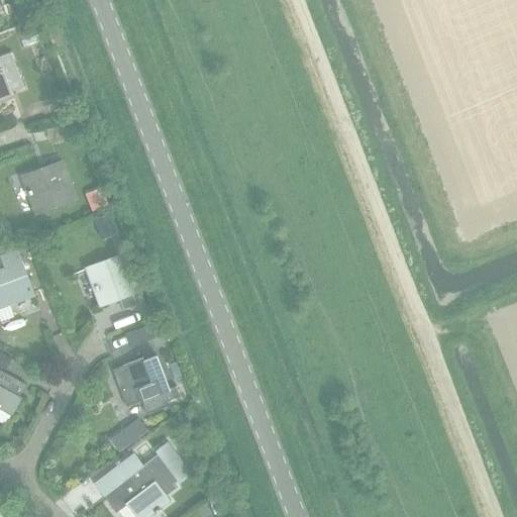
[(40,33),(28,27),(23,35),(35,41),(40,33)]
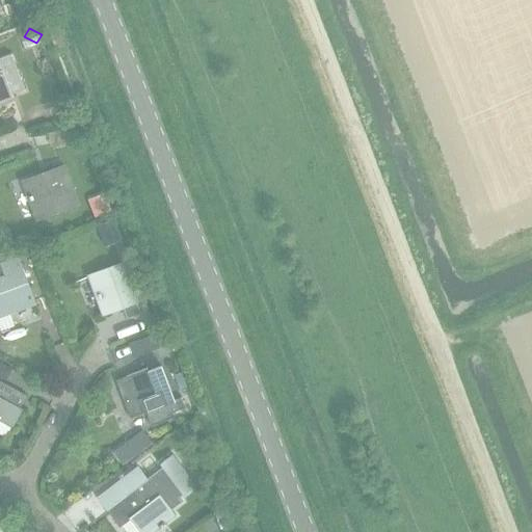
[(0,102),(12,98),(11,95),(24,89),(11,54),(0,58),(0,102)]
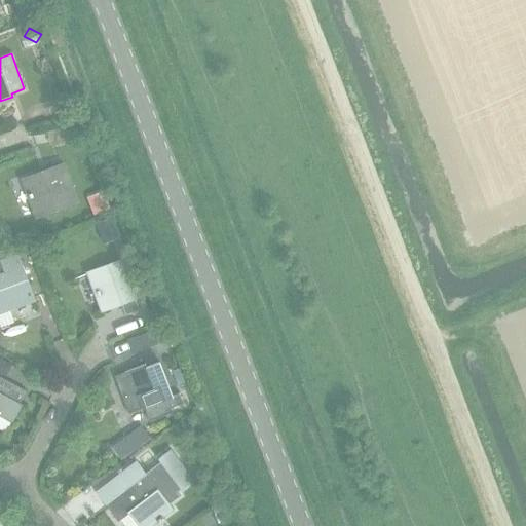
[(63,97),(51,101),(57,113),(68,110),(63,97)]
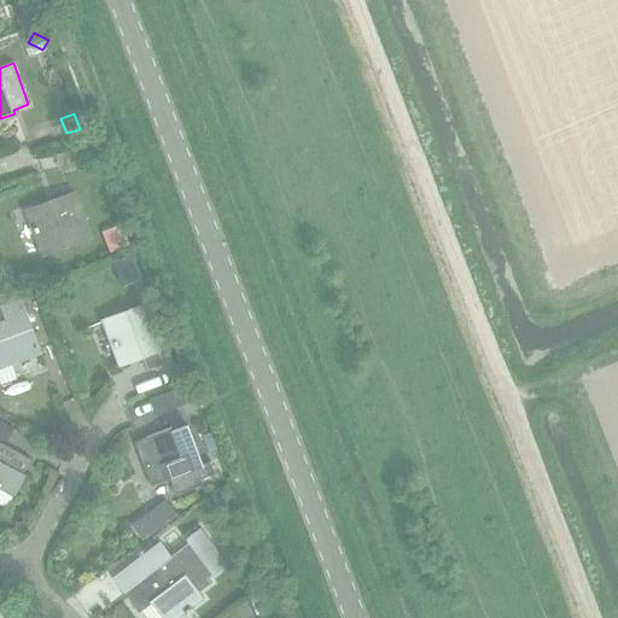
[(58,169),(87,164),(83,149),(54,153),(58,169)]
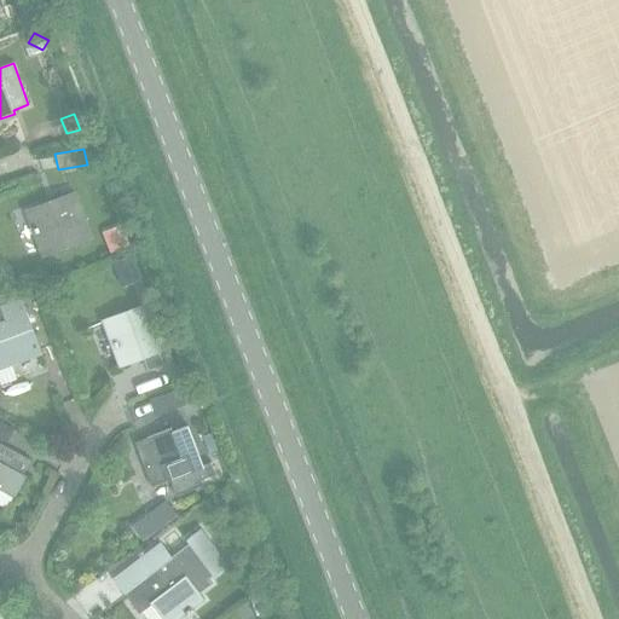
[(25,212),(36,242),(39,241),(44,255),(92,237),(75,194),(64,197),(48,203),(25,212)]
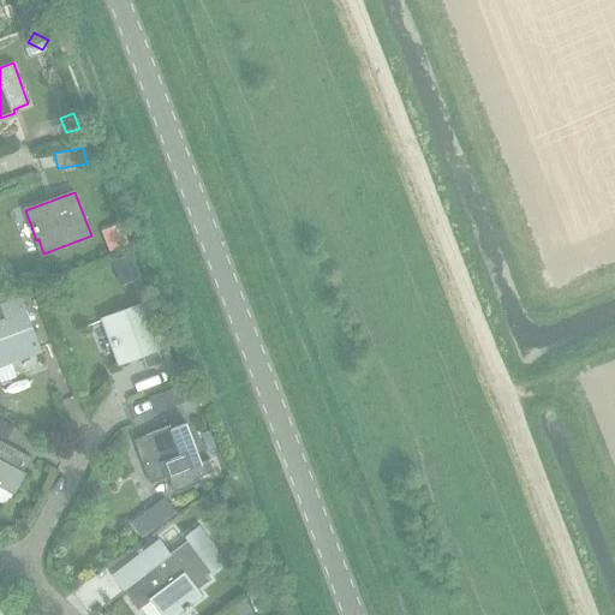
[(123,220),(112,225),(119,243),(130,239),(123,220)]
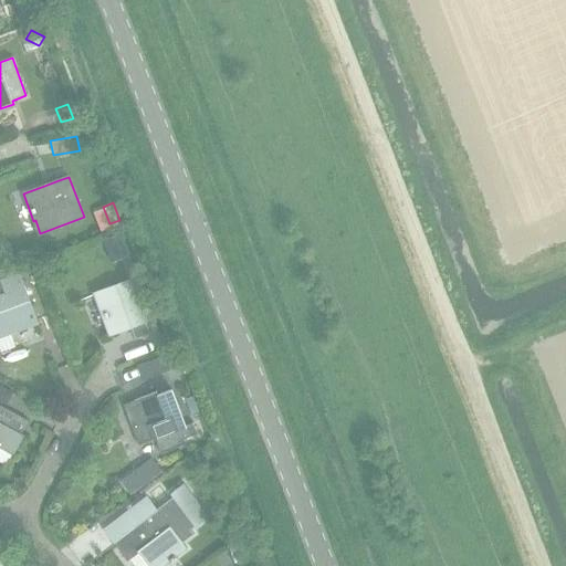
[(122,233),(103,241),(112,261),(130,253),(122,233)]
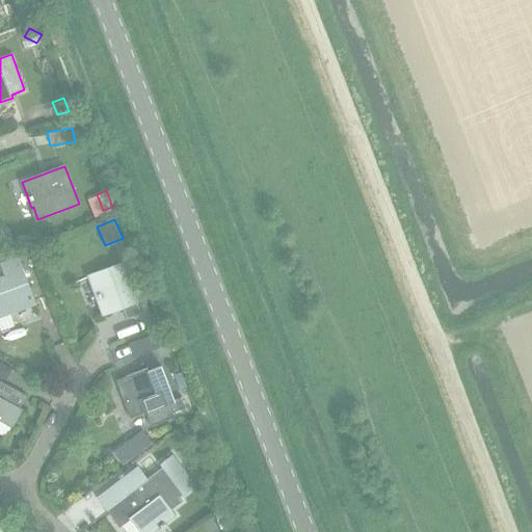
[(34,303),(27,284),(17,256),(0,261),(0,264),(4,276),(0,278),(0,329),(0,330),(14,325),(8,313),(34,303)]
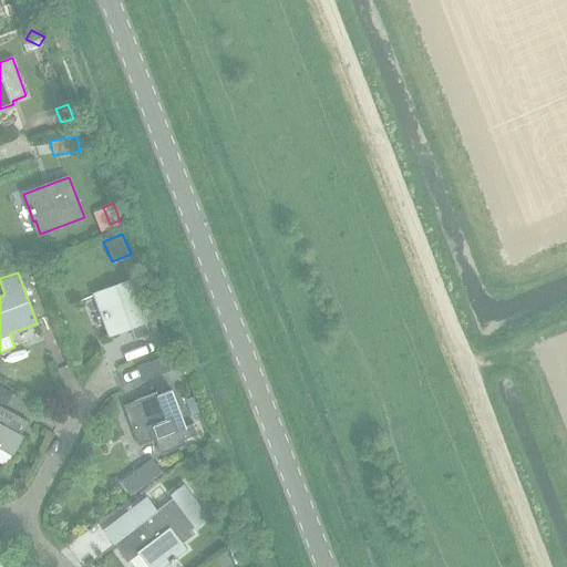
[(98,294),(103,309),(101,309),(111,337),(132,328),(136,339),(150,333),(145,320),(144,320),(130,281),(98,294)]
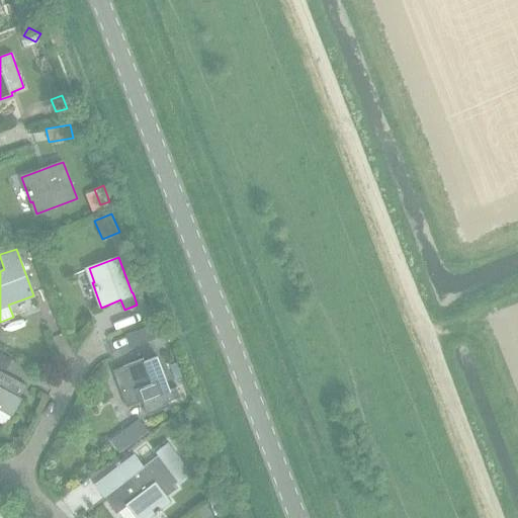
[(0,352),(0,367),(4,370),(10,358),(0,352)]
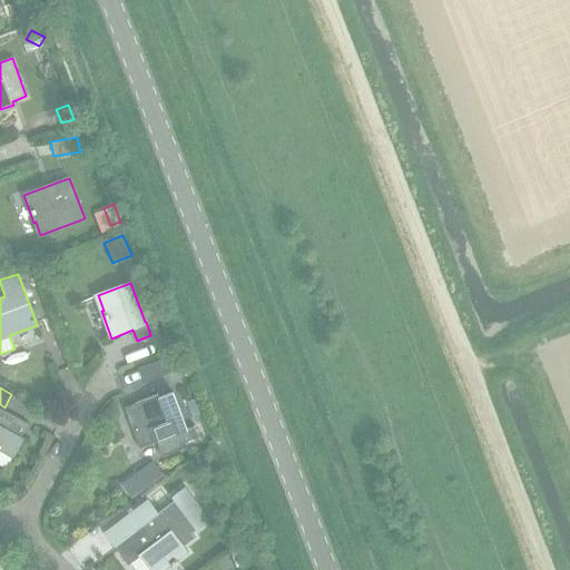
[(184,448),(182,443),(198,436),(195,428),(187,430),(174,393),(159,399),(157,394),(124,408),(139,448),(156,441),(161,457),(184,448)]
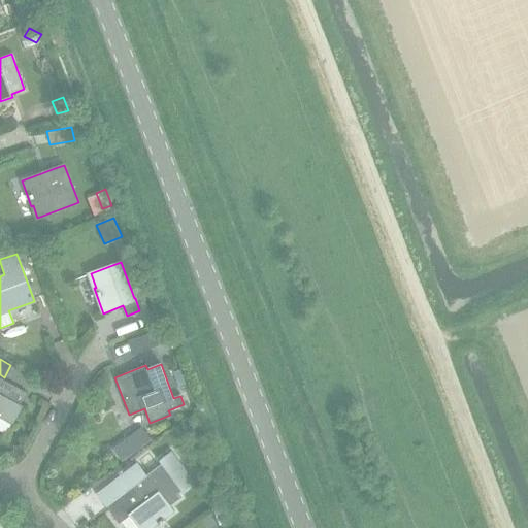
[(180,369),(172,372),(178,387),(186,384),(180,369)]
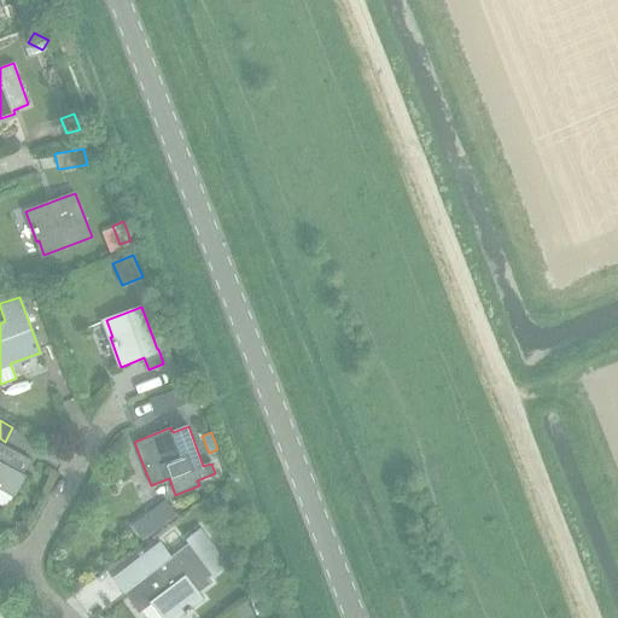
[(0,489),(13,497),(25,476),(23,474),(30,460),(0,443),(0,489)]
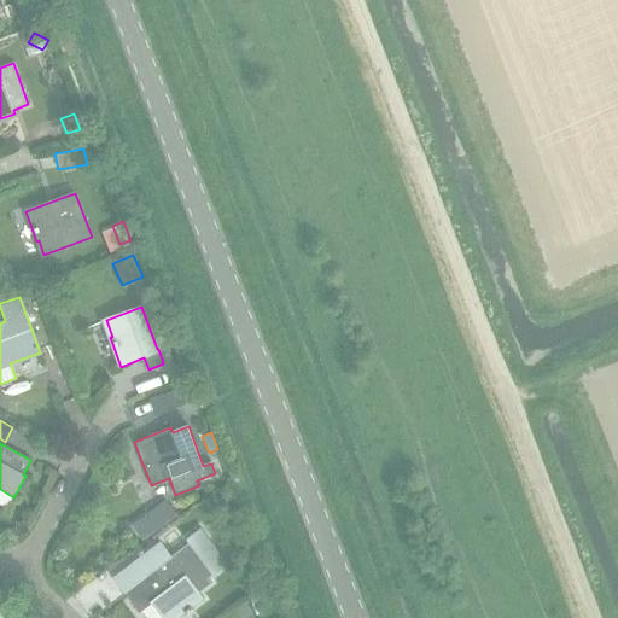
[(165,500),(132,525),(143,541),(176,516),(165,500)]
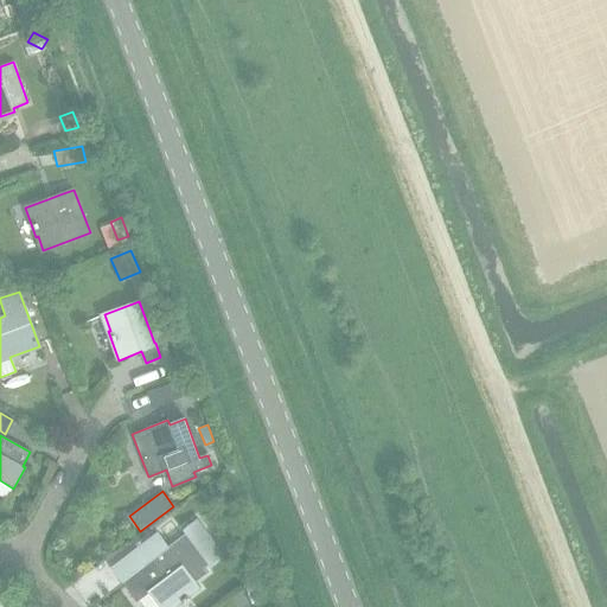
[(208,574),(204,568),(209,563),(210,564),(224,554),(198,518),(184,529),(186,534),(170,545),(159,531),(110,567),(140,606),(174,606),(200,588),(196,582),(208,574)]
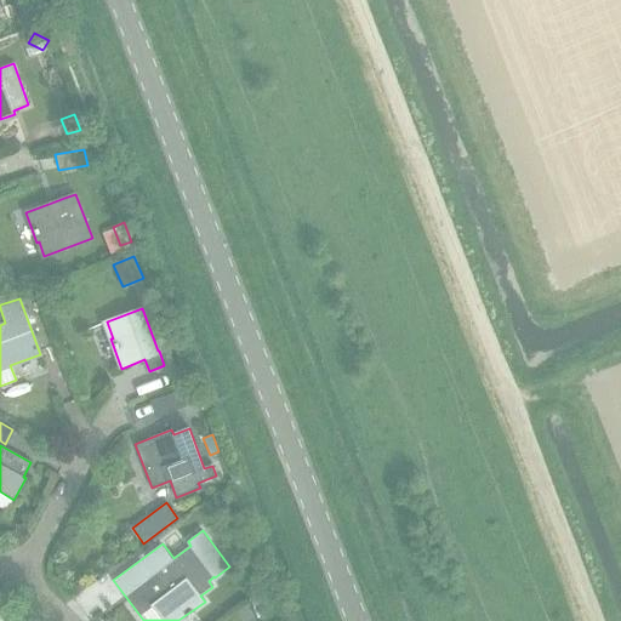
[(229,543),(238,556),(250,547),(241,535),(237,537),(229,543)]
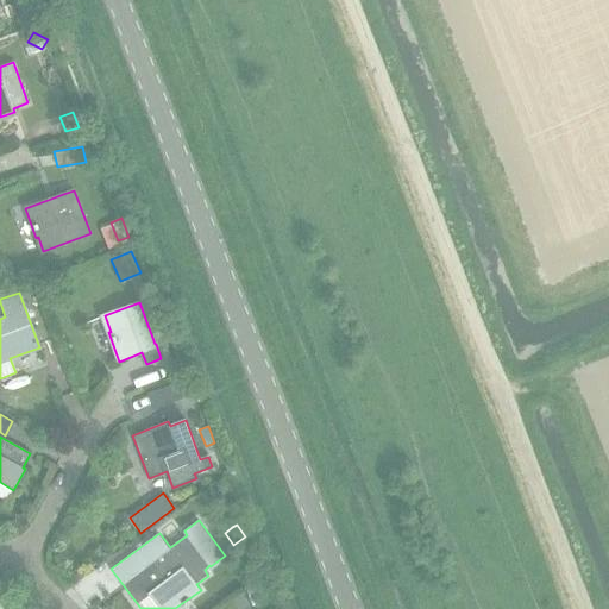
[(245,589),(252,606),(268,600),(261,583),(245,589)]
